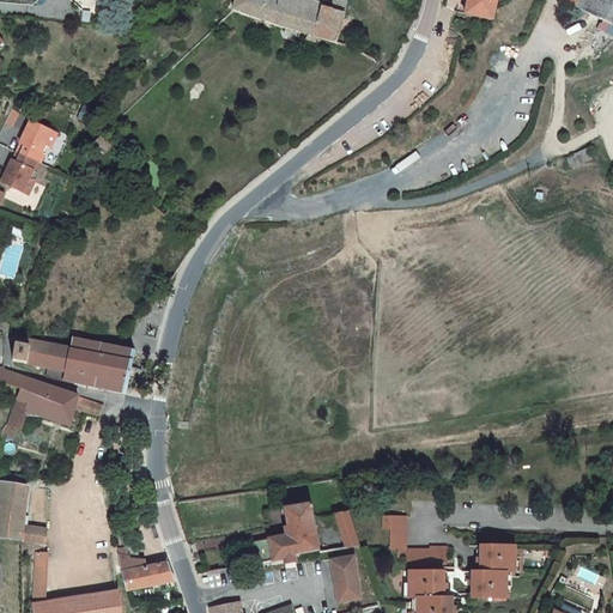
[(237,0),(235,10),(308,35),(307,40),(319,43),(320,38),(337,44),(347,5),(340,1),(335,0),(332,0),(329,8),(302,0),(237,0)]
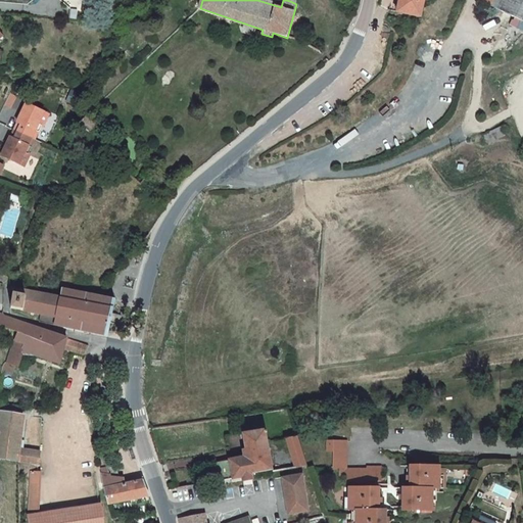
[(425,0),(400,0),(398,15),(421,18),(425,0)]
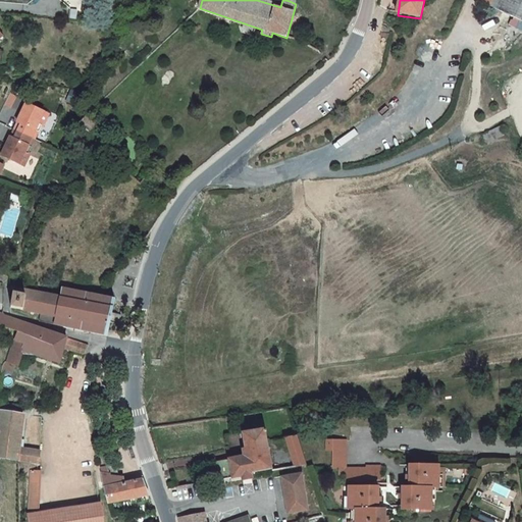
[(521,0),(480,0),(521,19),(521,0)]
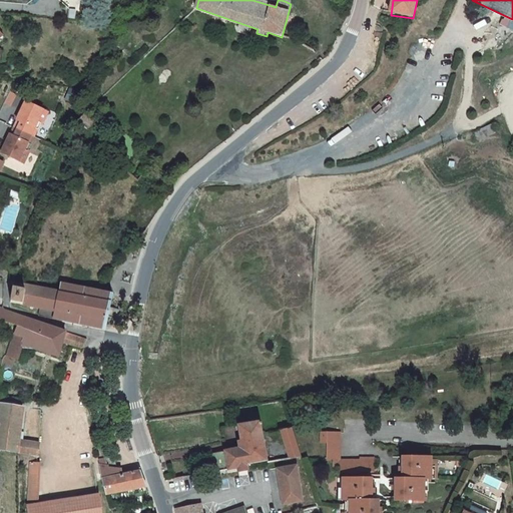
[(13,94),(8,92),(3,101),(8,104),(13,94)]
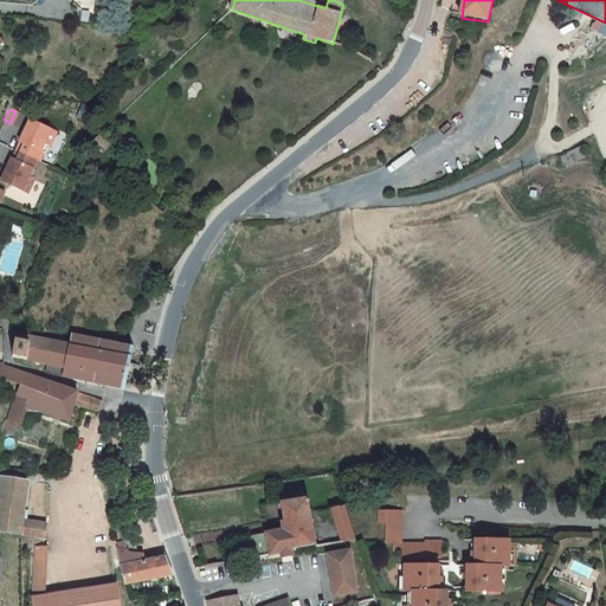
[(11,159),(0,179),(27,193),(33,179),(32,178),(28,176),(44,143),(47,146),(49,147),(56,133),(30,120),(19,141),(24,143),(15,161),(11,159)]
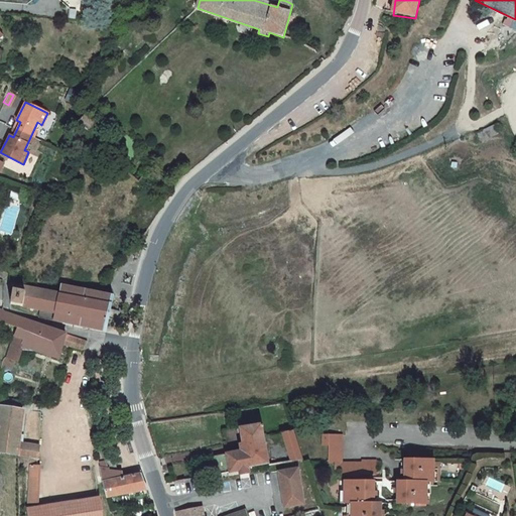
[(89,113),(79,121),(89,129),(97,120),(89,113)]
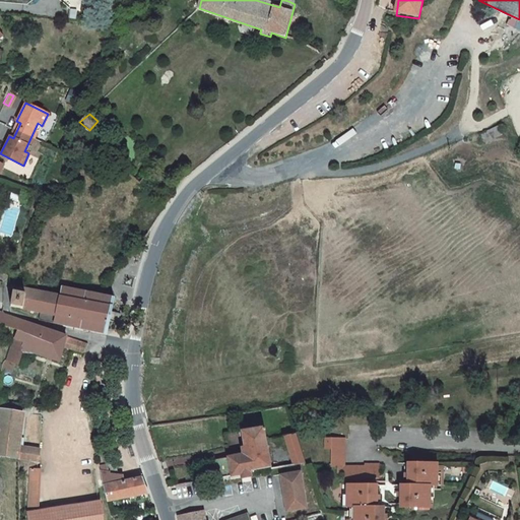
[(20,123),(16,121),(9,136),(13,138),(20,123)]
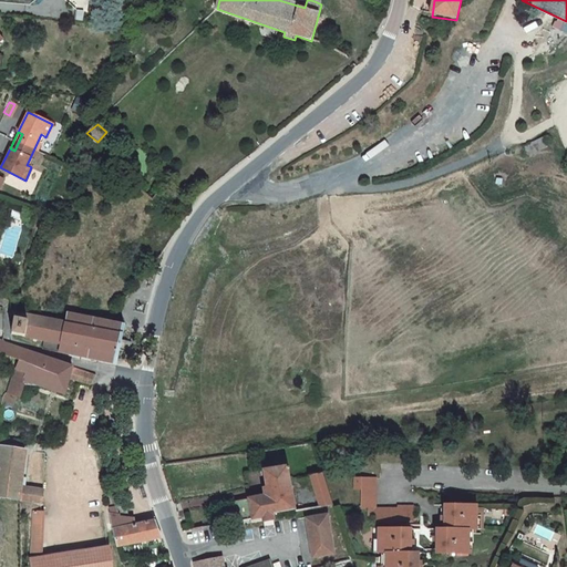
[(44,136),(41,134),(27,165),(30,166),(44,136)]
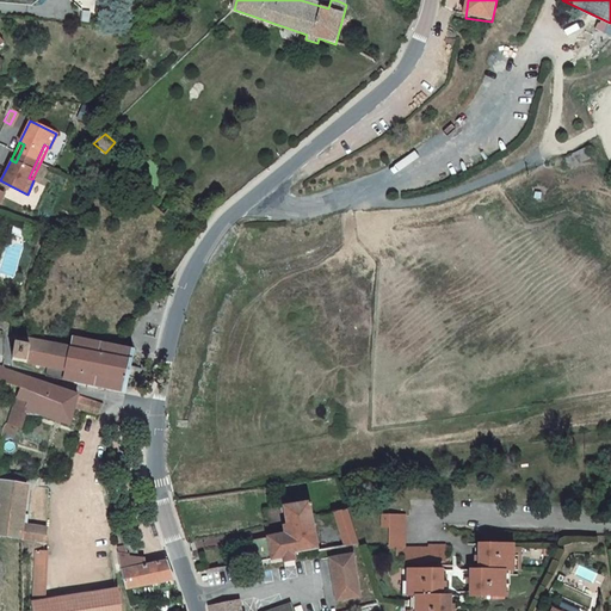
[(586,148),(566,158),(571,168),(591,160),(586,148)]
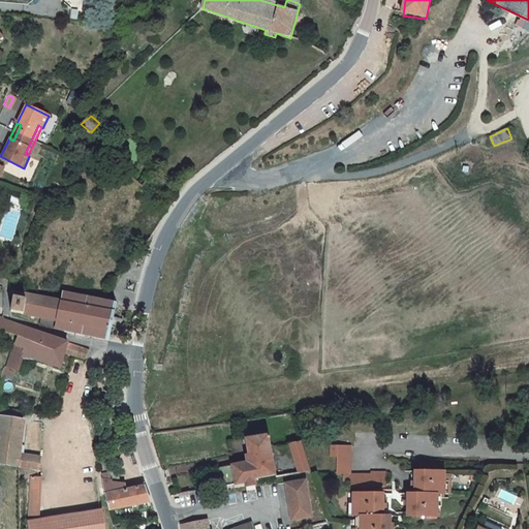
[(14,290),(13,293),(10,311),(10,312),(30,315),(30,319),(33,319),(34,316),(40,318),(39,325),(109,341),(109,338),(117,307),(117,303),(102,300),(102,298),(101,298),(100,297),(99,299),(89,297),(89,294),(87,294),(86,297),(78,294),(78,292),(75,291),(74,293),(62,291),(60,300),(54,299),(55,294),(51,293),(50,298),(37,296),(37,292),(34,291),(33,294),(14,290)]
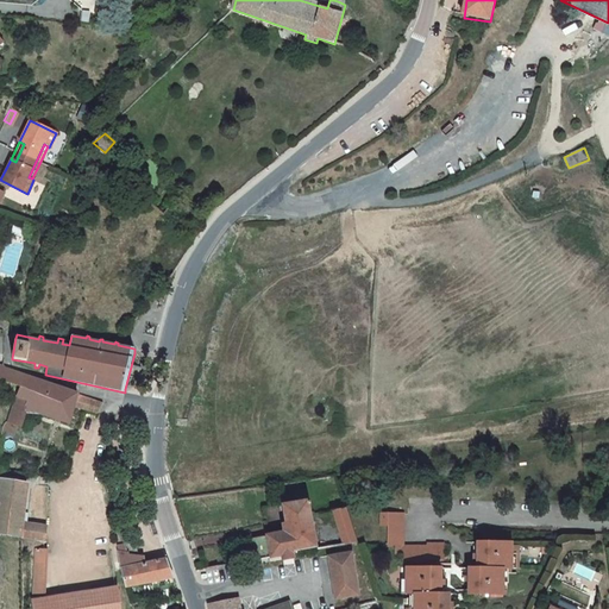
[(69,422),(75,406),(77,394),(4,366),(4,364),(0,363),(0,380),(20,387),(18,396),(30,400),(42,403),(39,410),(69,422)]
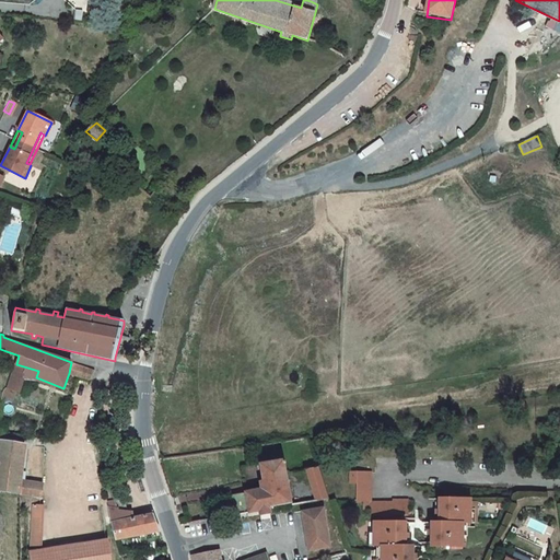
[(69,373),(74,375),(78,364),(71,362),(69,373)]
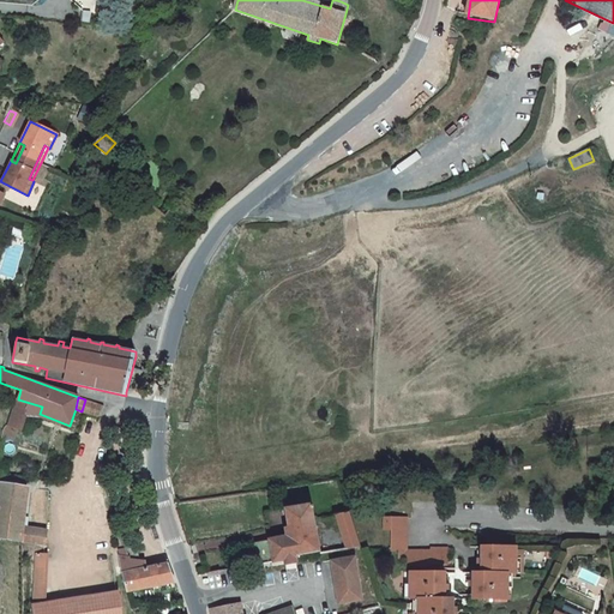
[(18,399),(8,426),(11,426),(20,429),(25,416),(30,403),(18,399)]
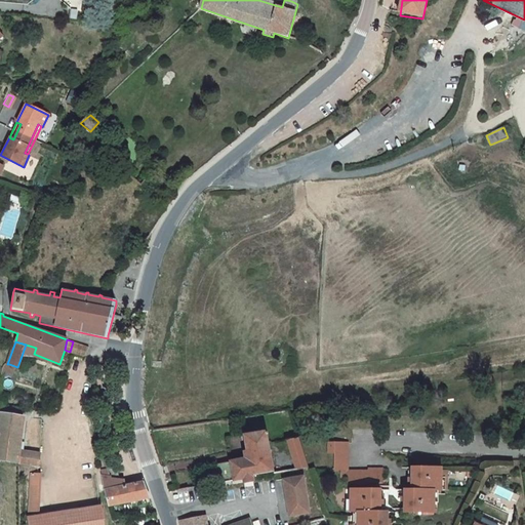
[(70,352),(72,353),(85,357),(88,347),(73,341),(70,352)]
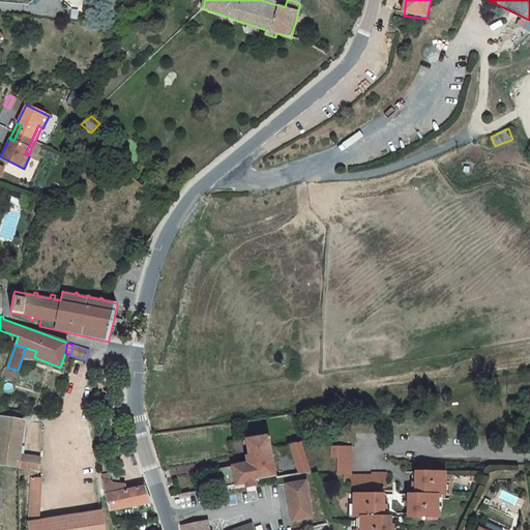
[(36,351),(26,348),(22,359),(34,357),(36,351)]
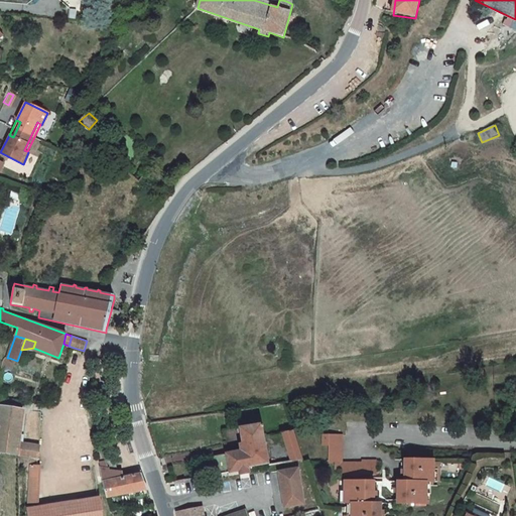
[(0,453),(17,456),(37,460),(38,446),(22,444),(23,434),(19,433),(22,410),(0,407),(0,406),(0,453)]
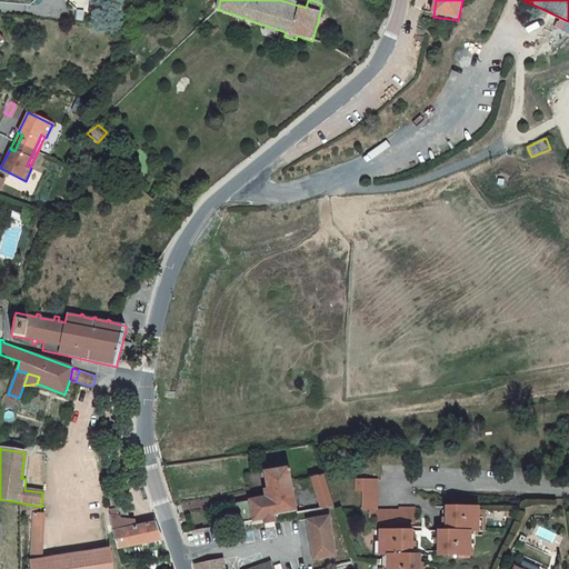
[(263,471),(269,497),(272,516),(296,511),(291,482),(289,468),(263,471)]
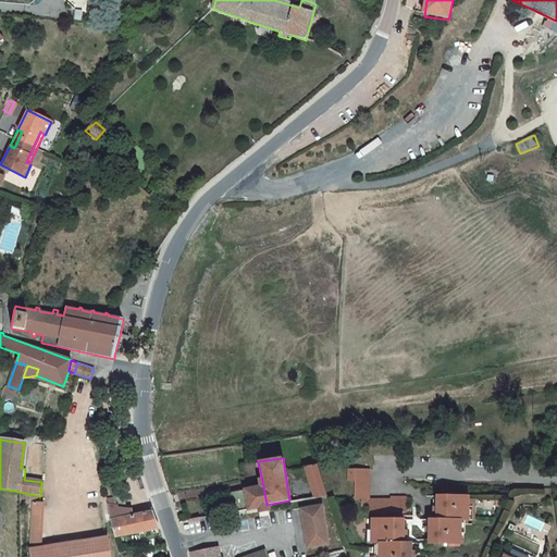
[(326,496),(318,470),(314,462),(305,466),(312,498),(326,496)]
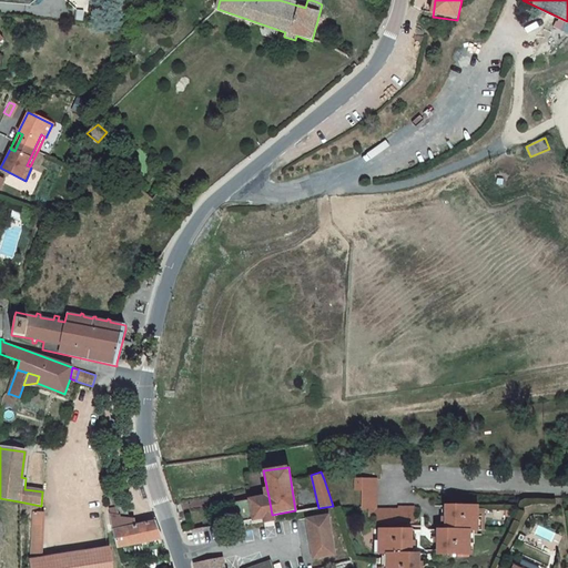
[(377,480),(355,480),(355,493),(362,493),(363,513),(368,513),(368,519),(376,519),(375,525),(398,525),(398,521),(415,523),(415,508),(399,507),(399,510),(378,510),(378,496),(377,480)]
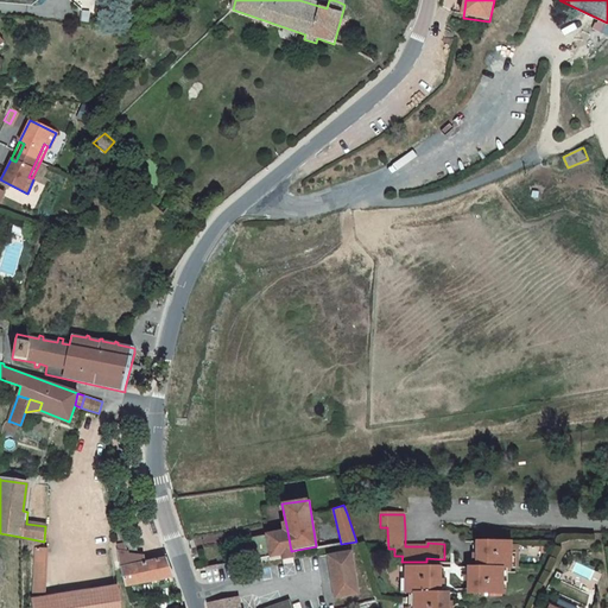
[(291,551),(287,531),(265,536),(268,555),(291,551)]
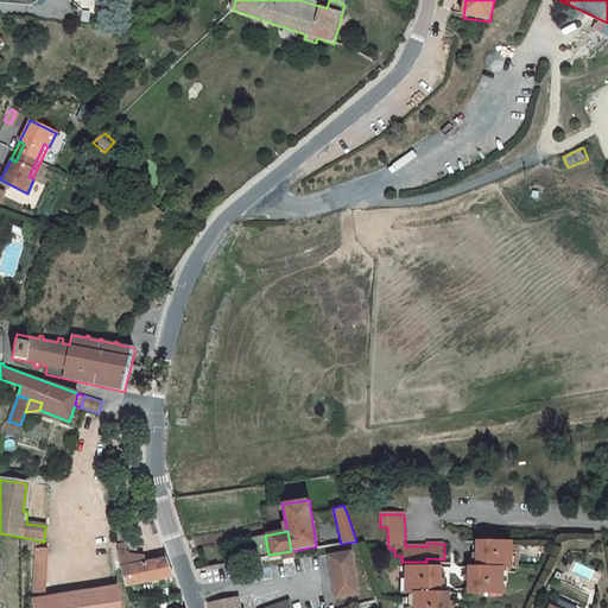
[(122,537),(128,556),(140,556),(132,534),(122,537)]
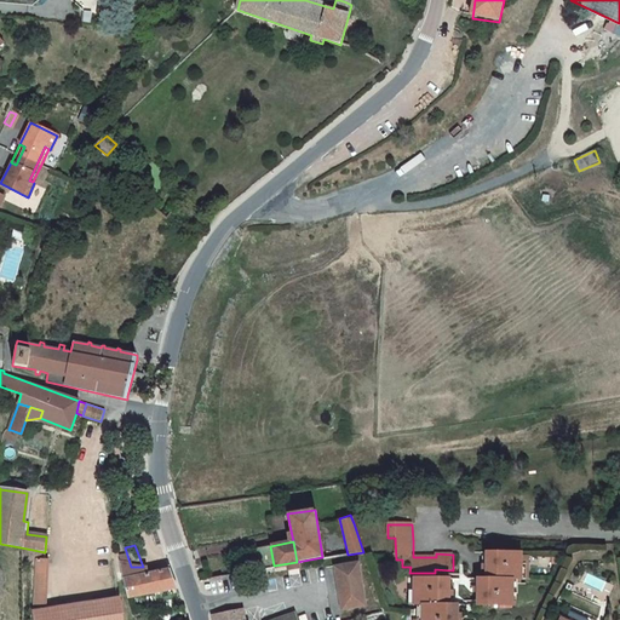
[(274,566),(270,546),(256,549),(259,570),(275,568),(274,566)]
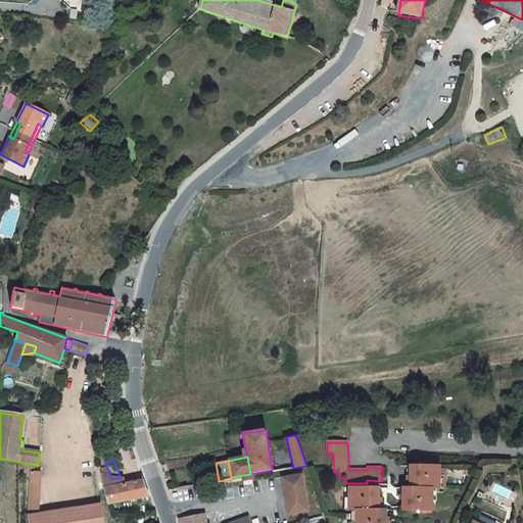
[(434,480),(434,468),(402,469),(401,480),(405,480),(405,489),(395,489),(394,498),(396,498),(396,512),(427,513),(427,502),(426,501),(425,489),(429,489),(429,480),(434,480)]
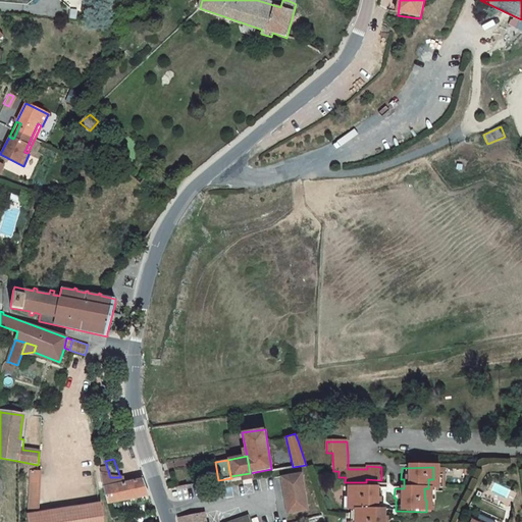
[(38,513),(40,471),(30,470),(27,515),(38,513)]
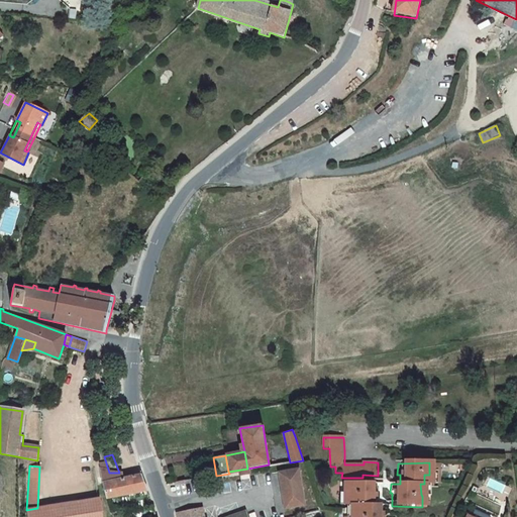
[(100,468),(102,483),(108,482),(109,473),(105,467),(100,468)]
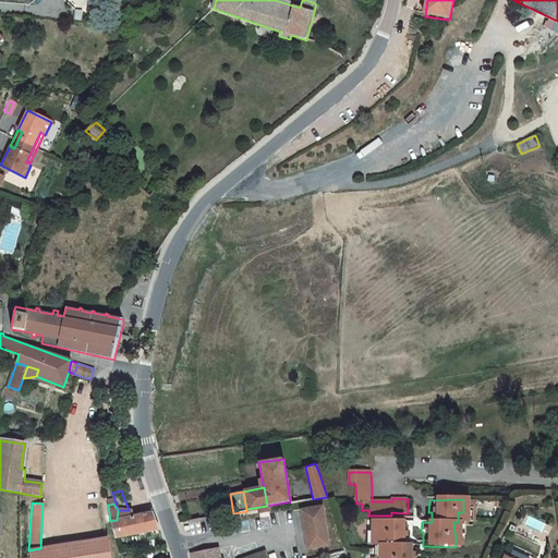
[(324,528),(320,508),(300,511),(304,531),(324,528)]
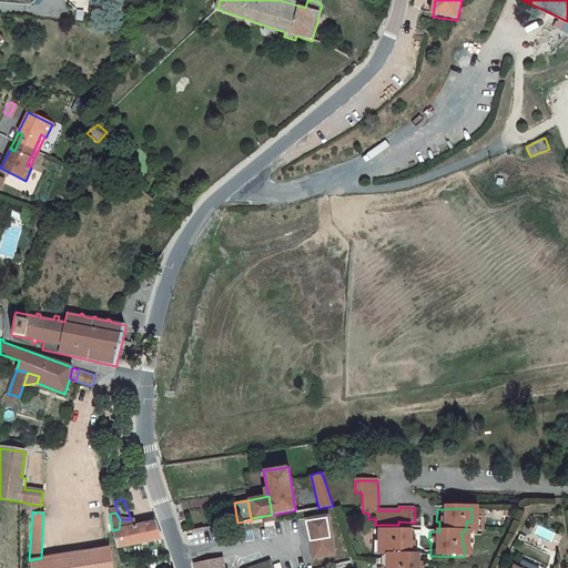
[(112,530),(118,547),(161,538),(155,521),(153,521),(135,526),(134,519),(131,519),(120,519),(119,529),(112,530)]
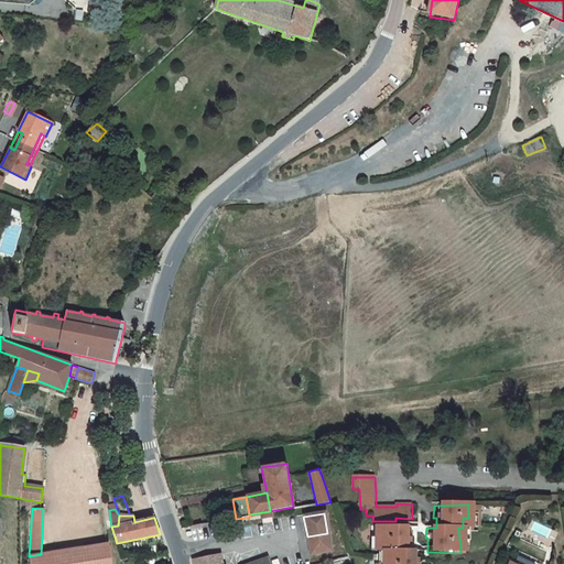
[(409,541),(409,529),(375,528),(375,538),(378,538),(378,552),(381,552),(381,563),(375,563),(411,563),(411,552),(405,552),(405,541),(409,541)]
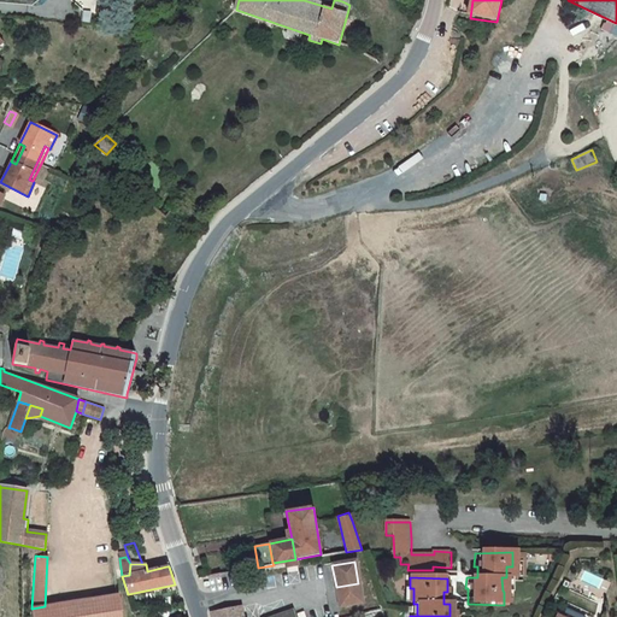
[(362,601),(358,583),(336,587),(339,605),(362,601)]
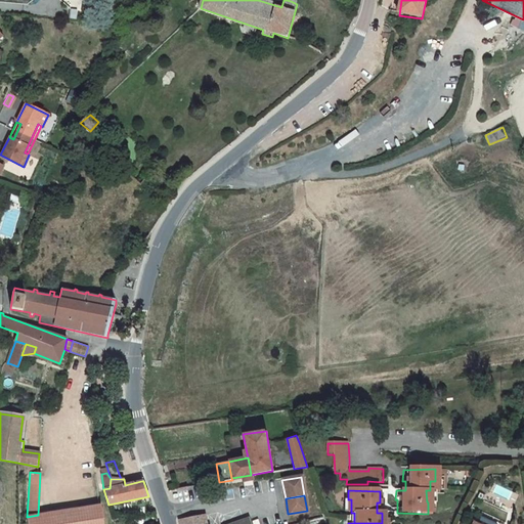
[(102,523),(100,506),(38,515),(27,517),(28,523),(102,523)]
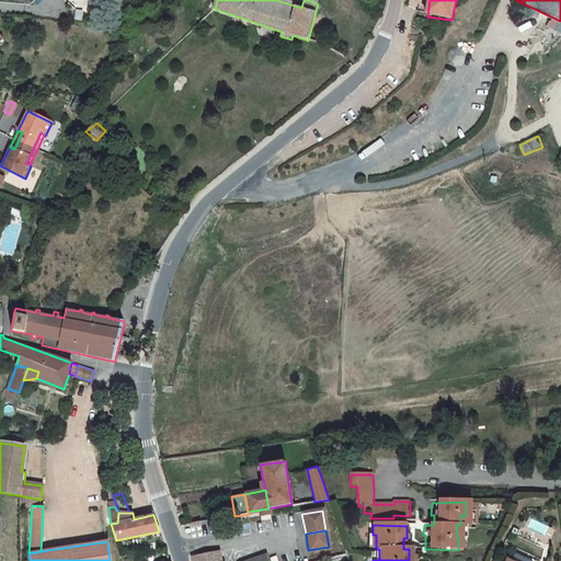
[(221,560),(219,551),(193,557),(193,560),(221,560)]
